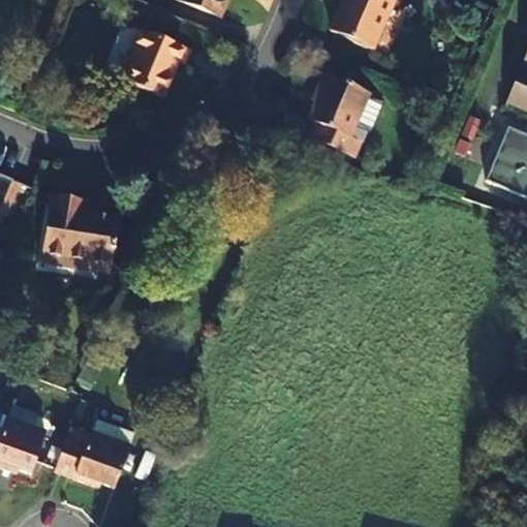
[(221,18),(227,0),(179,0),(179,2),(221,18)]
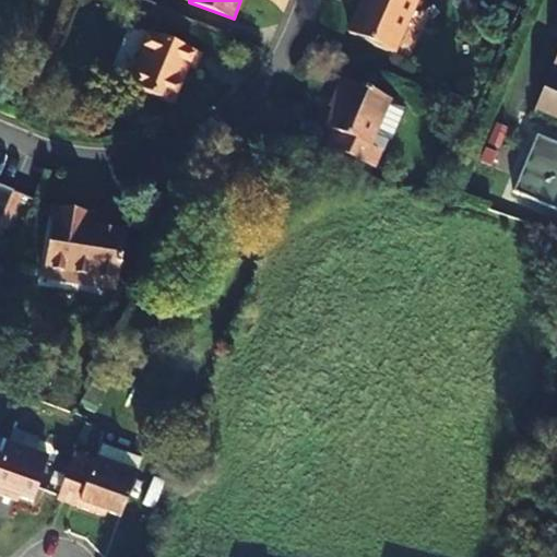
[(396,56),(418,0),(367,0),(352,38),(396,56)]
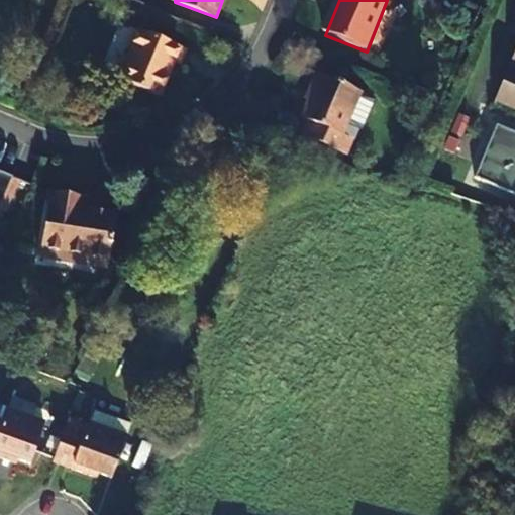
[(186,52),(141,33),(118,91),(157,107),(174,66),(179,68),(186,52)]
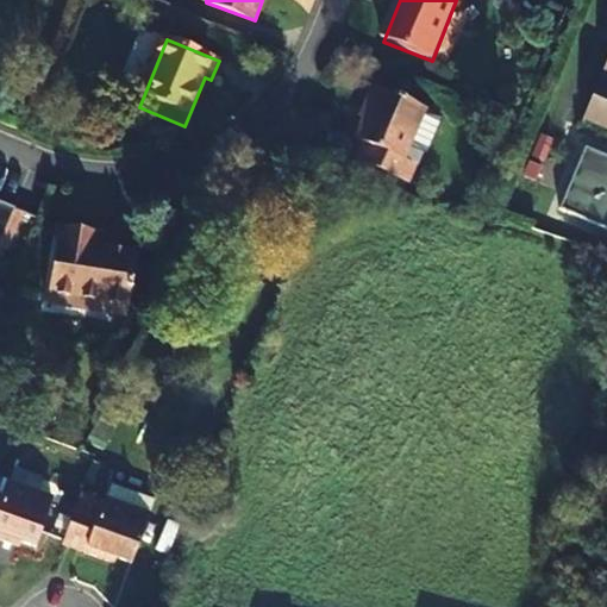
[(606,60),(583,118),(606,126),(606,152),(586,145),(561,207),(606,225),(606,60)]
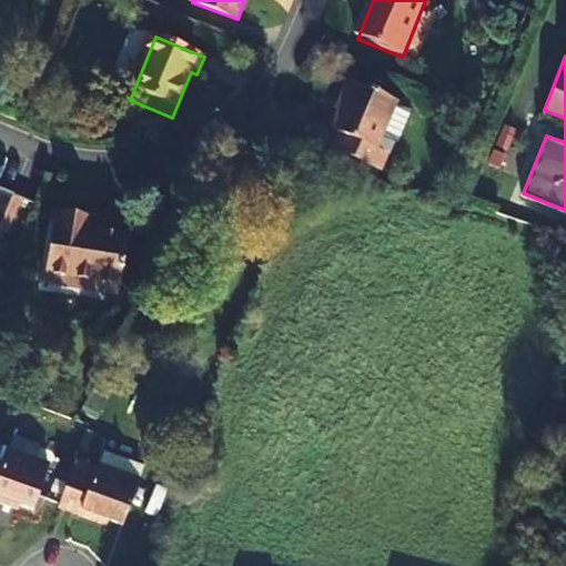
[(375,149),(397,101),(354,81),(333,130),(337,132),(330,149),(377,171),(385,154),(375,149)]
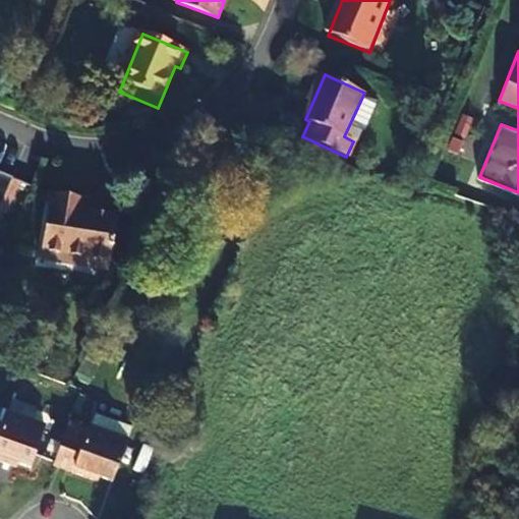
[(0,199),(11,175),(0,170),(0,199)]
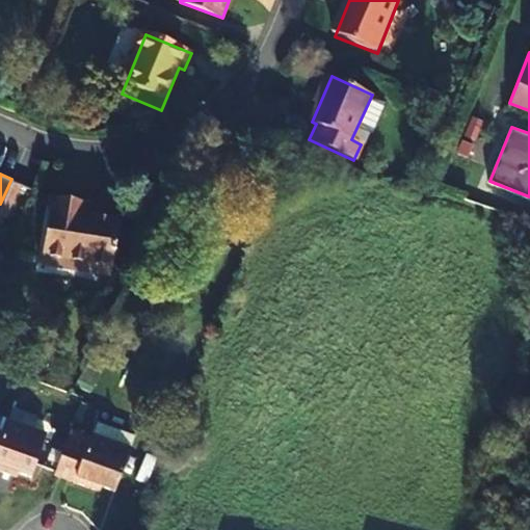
[(41,262),(64,267),(67,258),(113,267),(122,221),(87,215),(89,204),(53,196),(41,262)]
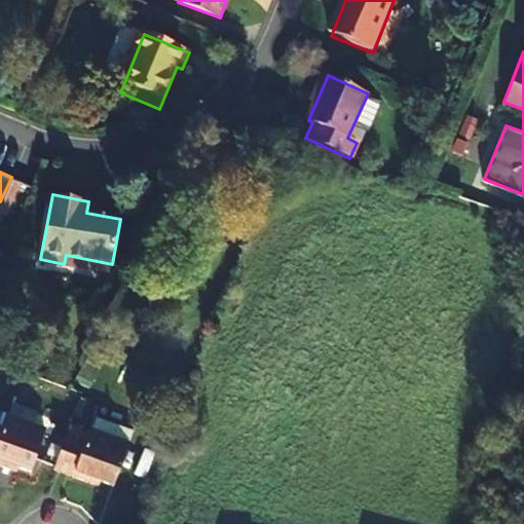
[(66,255),(64,264),(111,272),(112,264),(66,255)]
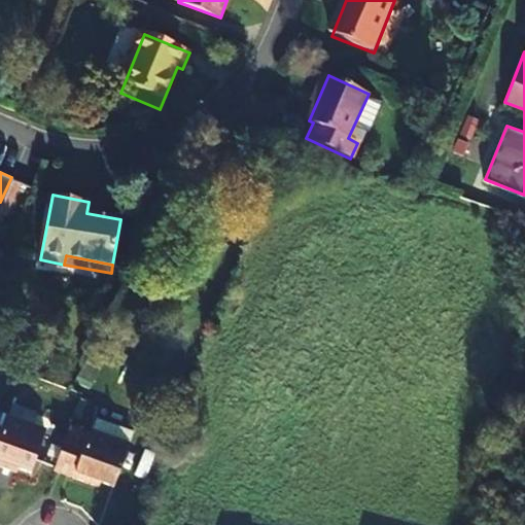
[(0,422),(0,471),(4,474),(6,468),(25,475),(40,435),(1,420),(0,422)]
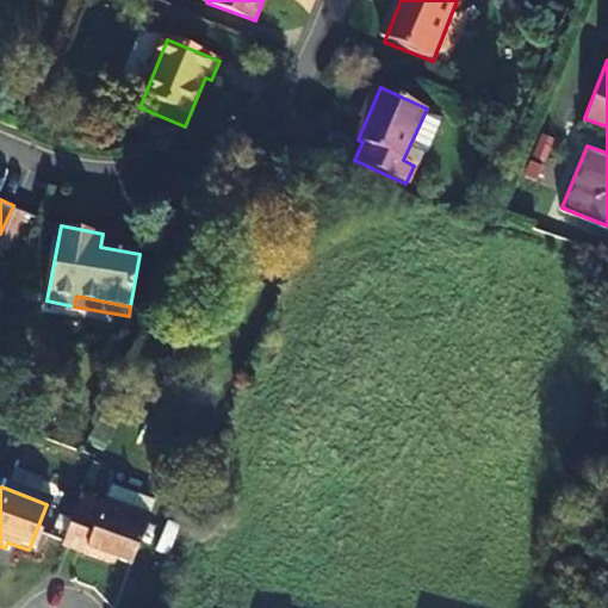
[(104,486),(98,502),(141,519),(146,502),(104,486)]
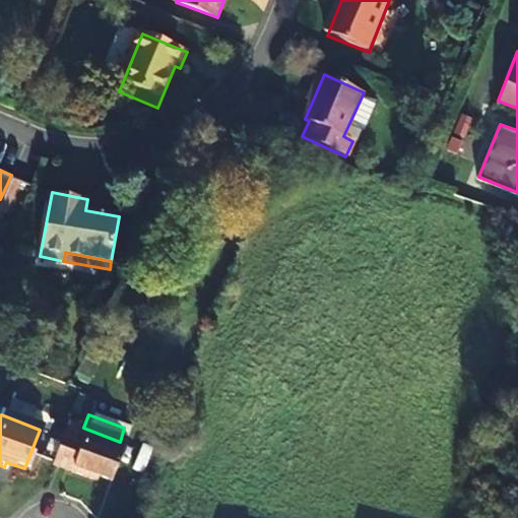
[(64,421),(49,463),(88,478),(90,474),(107,479),(120,442),(83,428),(64,421)]
